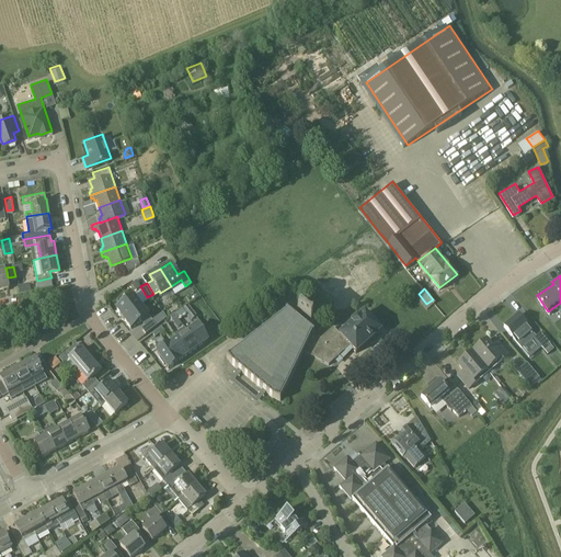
[(116,306),(124,316),(140,303),(133,293),(128,297),(126,295),(121,300),(122,302),(116,306)]
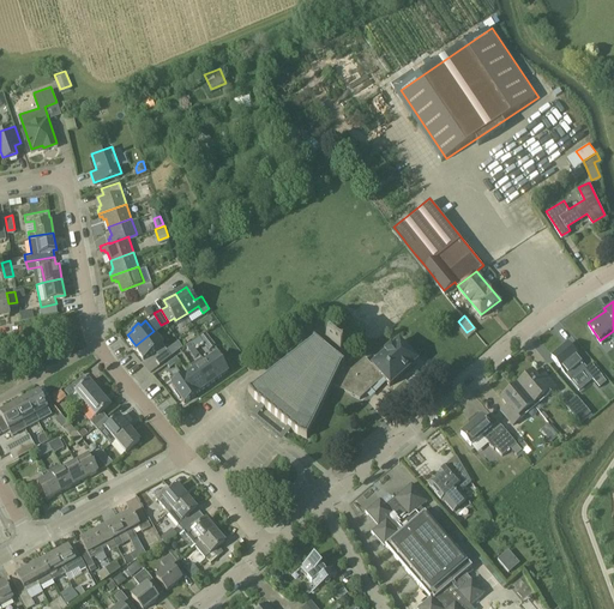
[(210,336),(205,330),(199,335),(204,341),(209,347),(215,342),(210,336)]
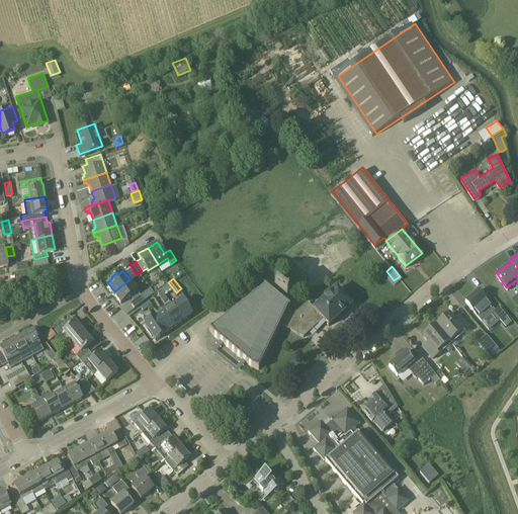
[(137,288),(130,279),(114,291),(120,301),(137,288)]
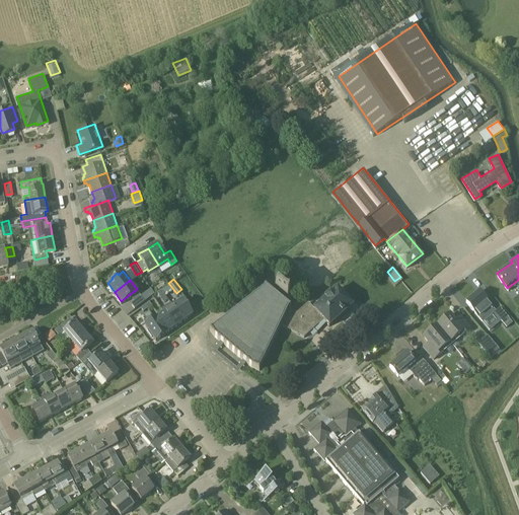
[(313,307),(314,306),(308,299),(296,310),(265,285),(264,286),(264,287),(210,327),(214,335),(251,364),(258,368),(280,323),(304,335),(323,317),(313,307)]
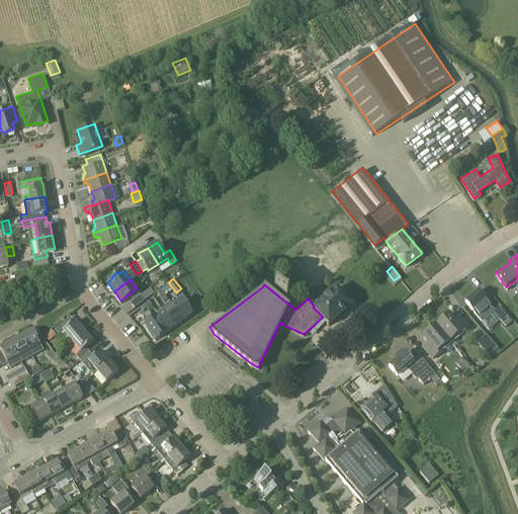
[(336,285),(314,306),(313,307),(323,317),(329,323),(351,303),(336,285)]
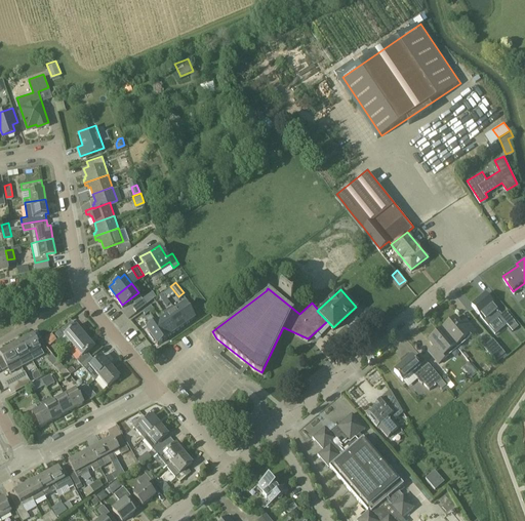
[(497,307),(484,291),(482,294),(480,292),(471,301),(472,303),(471,304),(486,322),(495,314),(499,319),(501,317),(509,325),(515,320),(506,309),(500,312),(496,308),(497,307)]
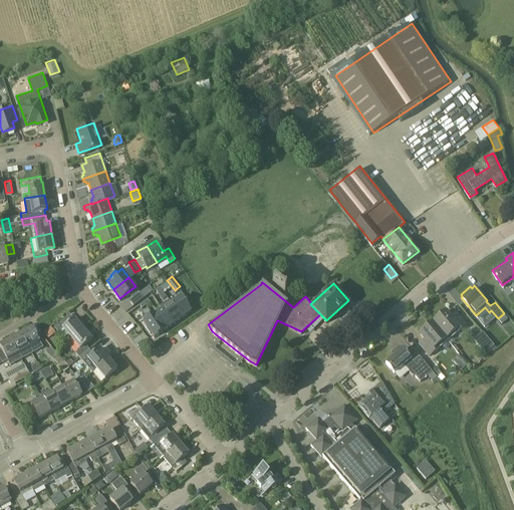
[(130,298),(134,303),(143,296),(139,291),(130,298)]
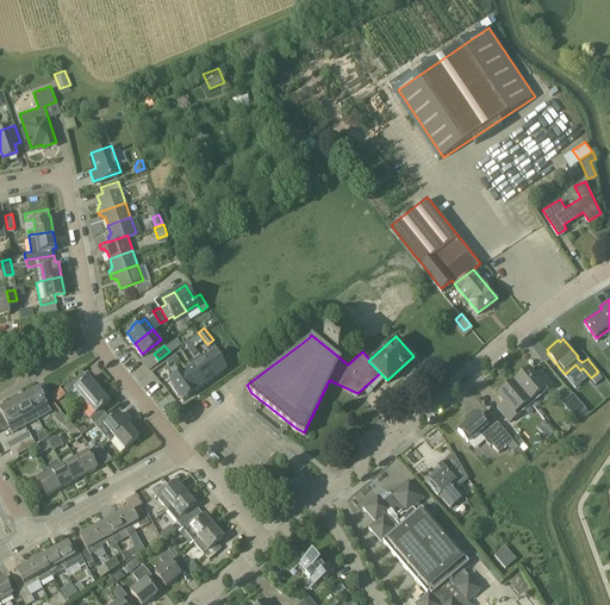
[(215,374),(225,366),(215,349),(204,356),(203,357),(215,374)]
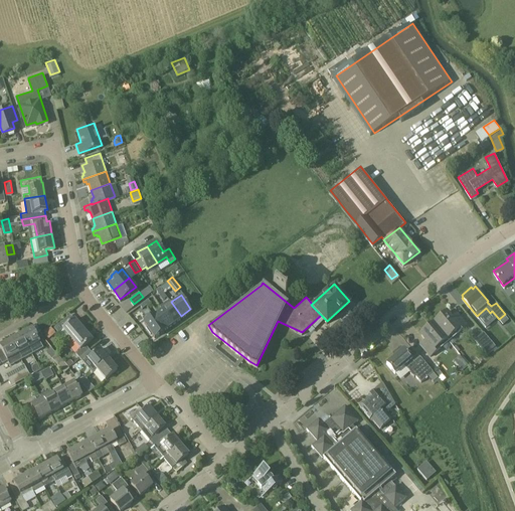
[(173,322),(181,316),(171,302),(172,301),(169,298),(160,304),(162,308),(163,308),(173,322)]
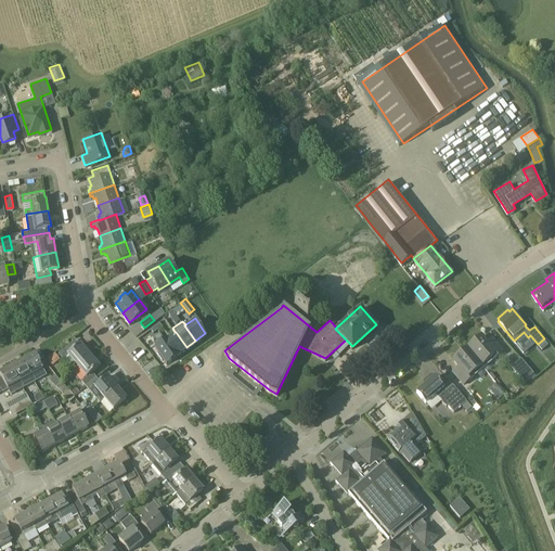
[(186,347),(176,332),(175,332),(166,338),(176,354),(177,354),(186,347)]
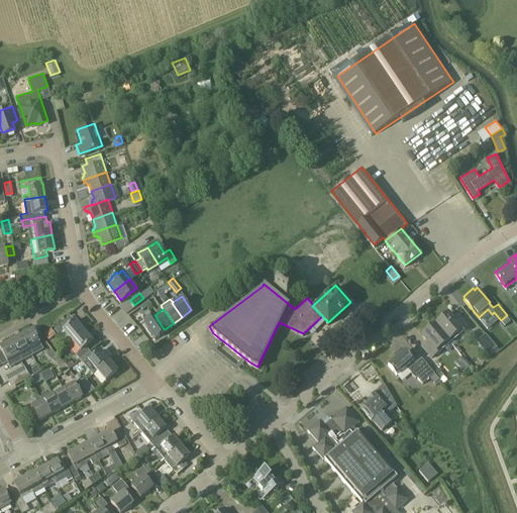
[(448,311),(435,322),(449,338),(457,331),(457,332),(469,324),(459,313),(453,317),(448,311)]
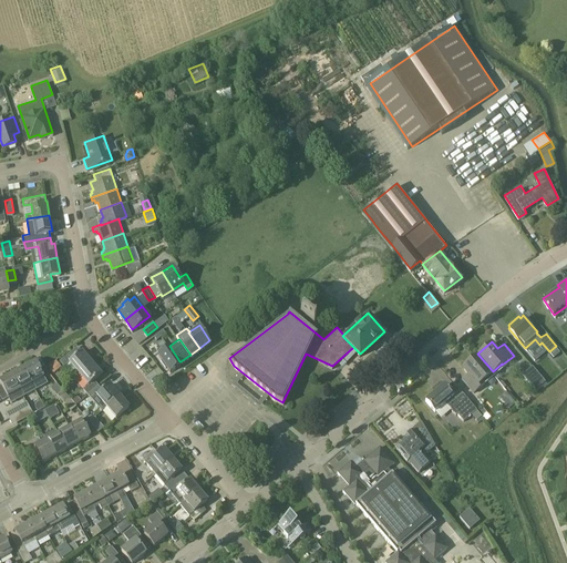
[(69,360),(78,371),(91,360),(78,344),(60,358),(64,364),(69,360)]
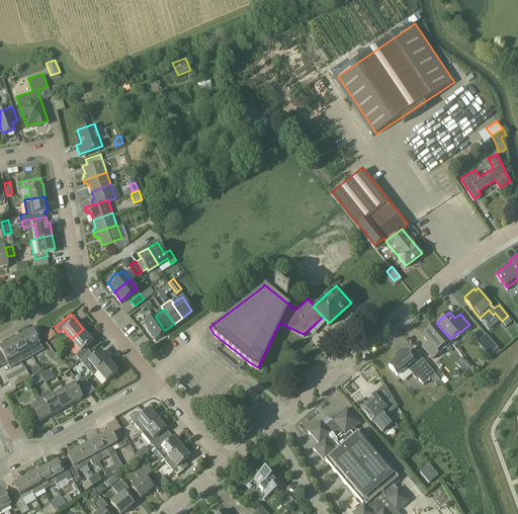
[(164,330),(155,316),(155,315),(145,322),(148,326),(147,327),(151,333),(152,332),(155,337),(165,330),(164,330)]
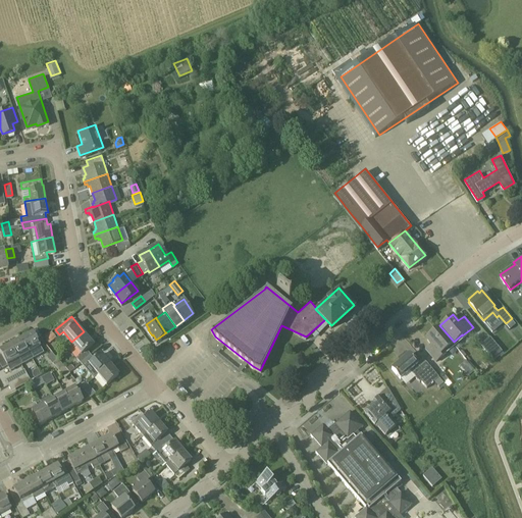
[(445,349),(454,342),(439,325),(425,337),(431,344),(426,348),(435,359),(446,350),(445,349)]
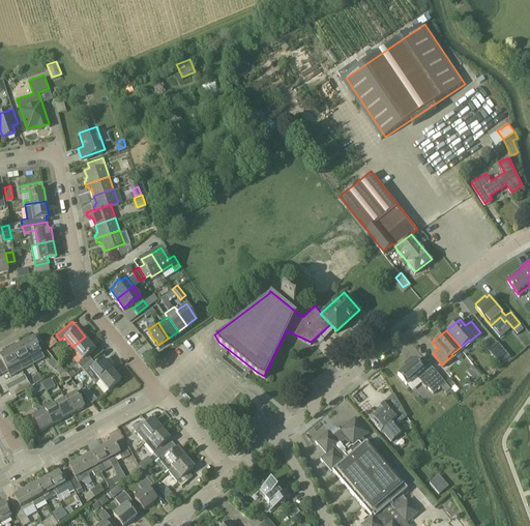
[(22,342),(30,356),(33,361),(43,356),(40,350),(32,335),(22,342)]
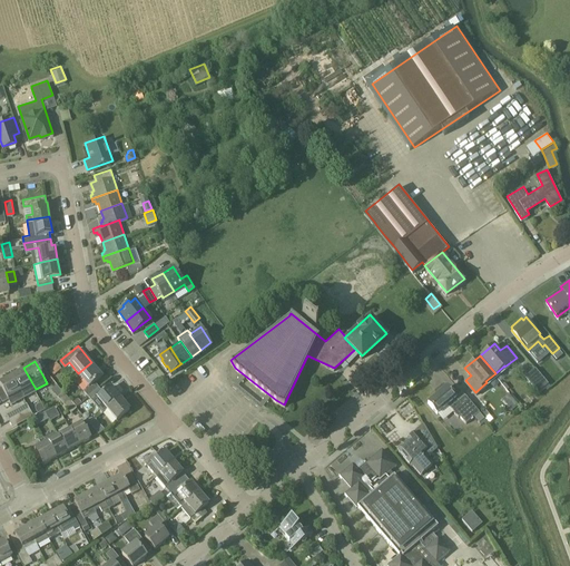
[(91,362),(78,373),(88,384),(84,389),(88,394),(98,384),(95,380),(101,373),(104,371),(98,364),(96,367),(91,362)]
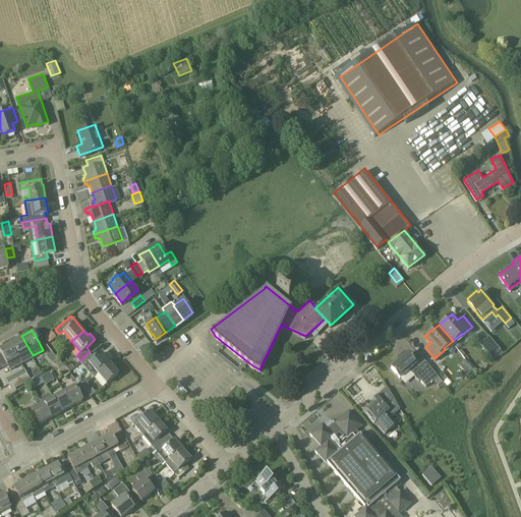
[(501,348),(488,334),(479,342),(491,355),(501,348)]
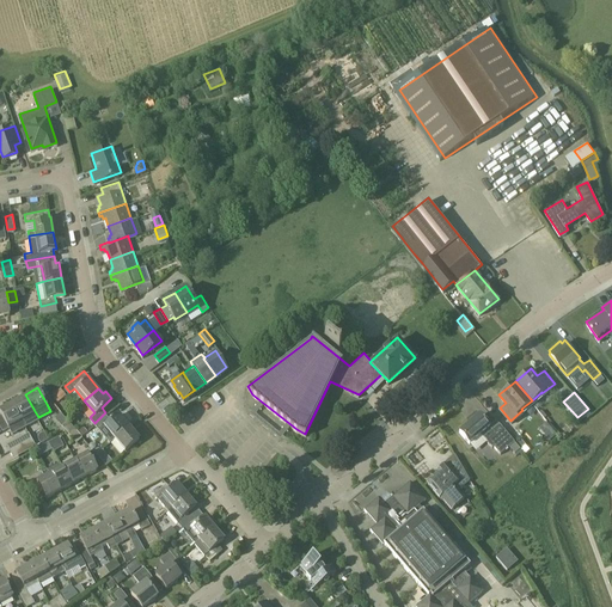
[(35,411),(25,394),(20,397),(19,394),(11,399),(25,424),(38,417),(35,411)]
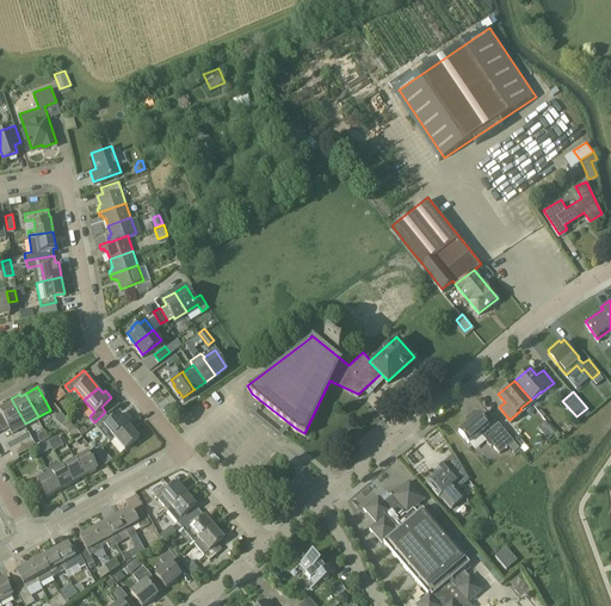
[(12,431),(25,424),(11,399),(2,403),(4,404),(0,406),(0,408),(1,412),(0,412),(0,424),(1,427),(8,424),(12,431)]
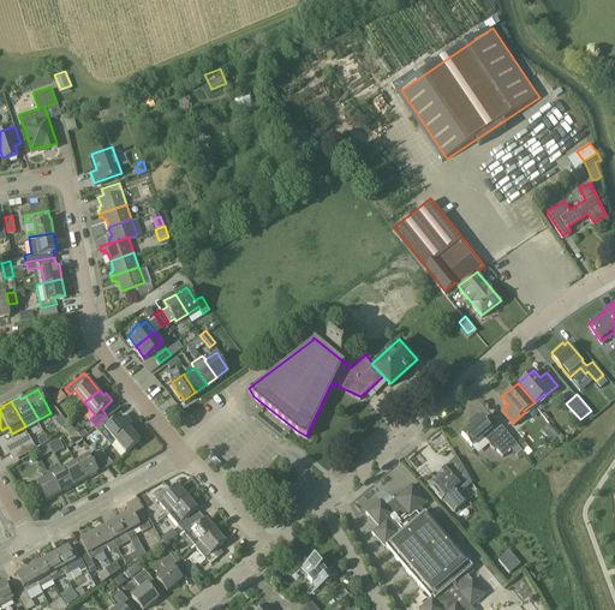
[(106,414),(95,425),(99,430),(105,425),(114,438),(129,426),(119,413),(111,420),(106,414)]
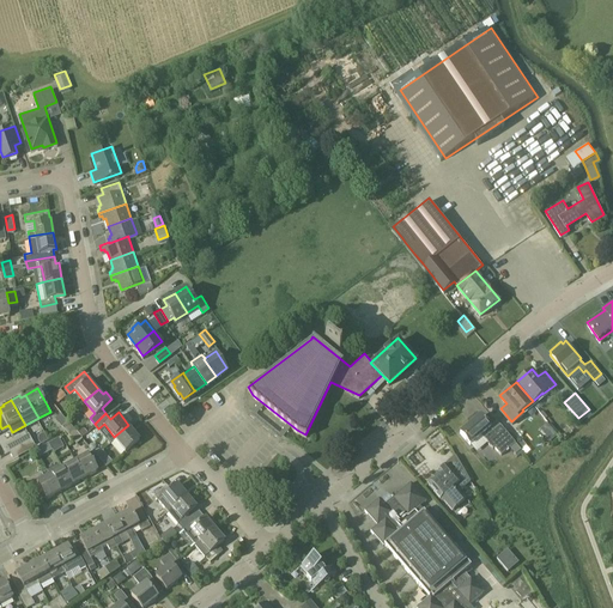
[(469,442),(481,432),(492,445),(495,444),(501,453),(509,444),(515,451),(521,447),(499,423),(493,427),(480,413),(459,430),(469,442)]
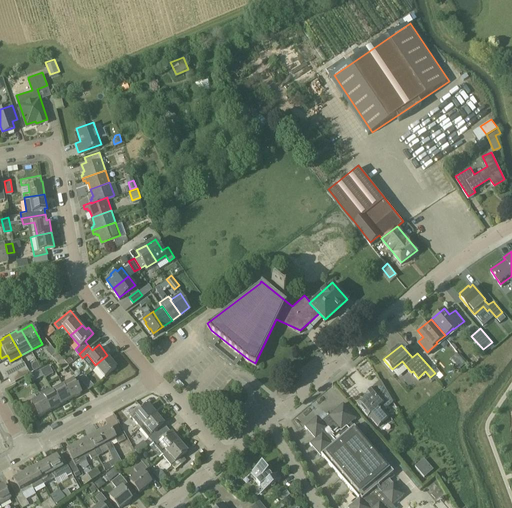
[(59,355),(60,354),(56,349),(51,354),(55,358),(56,357),(59,355)]
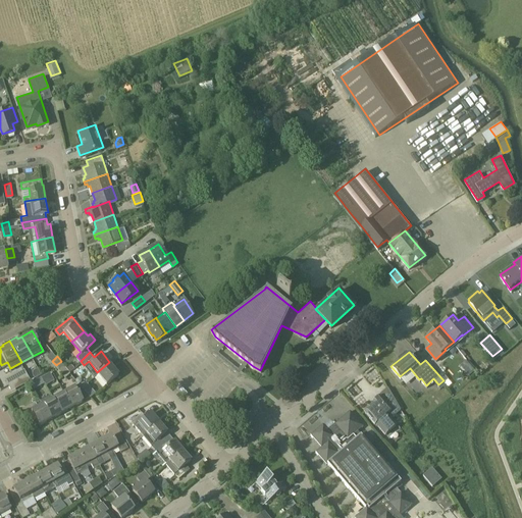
[(56,365),(65,375),(70,371),(61,361),(60,362),(57,364),(56,365)]
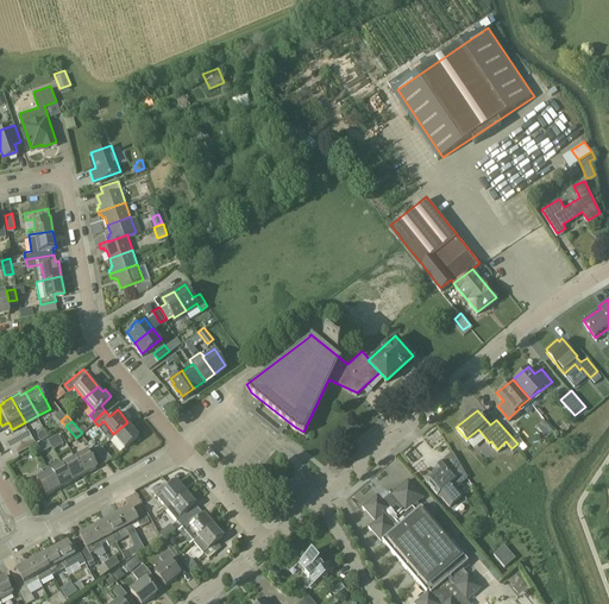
[(127,422),(113,434),(124,446),(138,434),(127,422)]
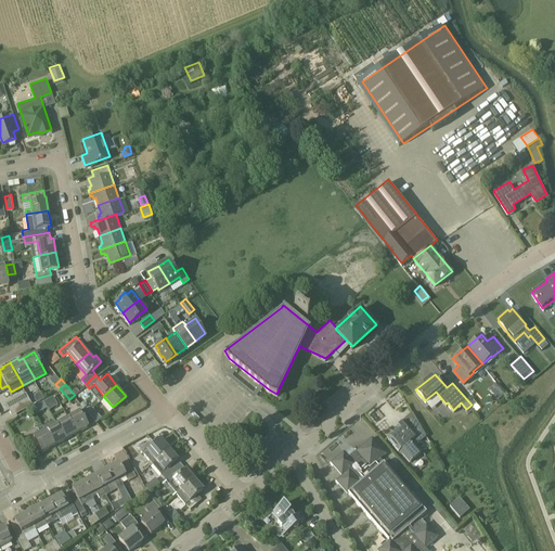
[(502,388),(495,394),(498,397),(504,392),(502,388)]
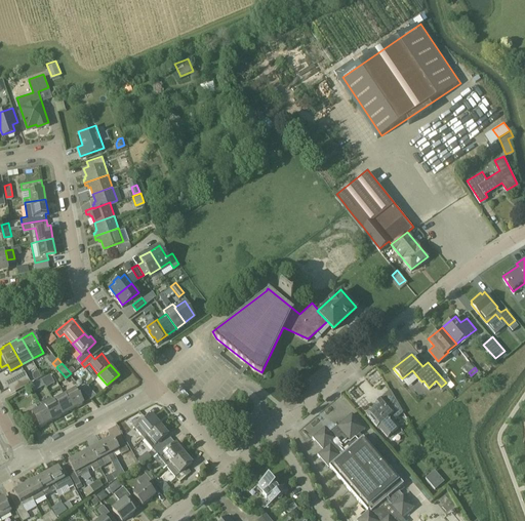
[(5,379),(8,385),(15,381),(18,379),(27,374),(24,369),(5,379)]
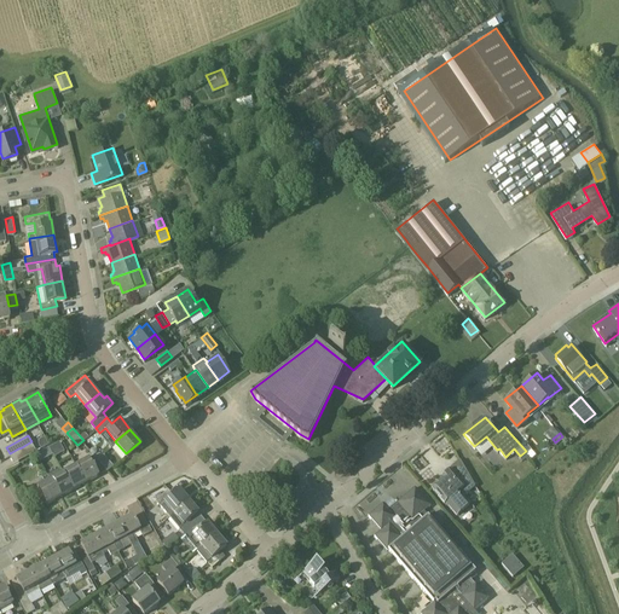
[(59,439),(50,444),(53,451),(55,453),(64,449),(59,439)]
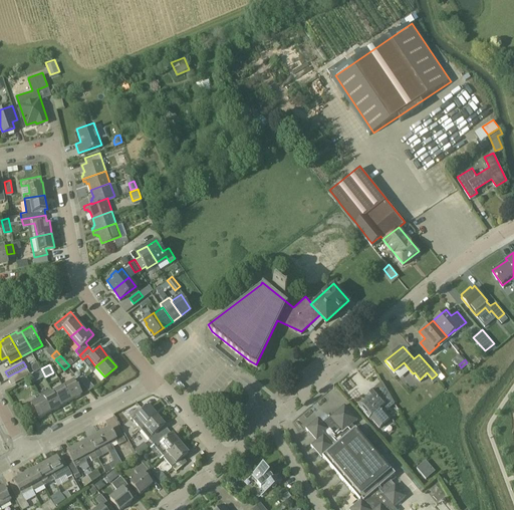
[(18,371),(15,372),(19,378),(29,372),(26,366),(18,371)]
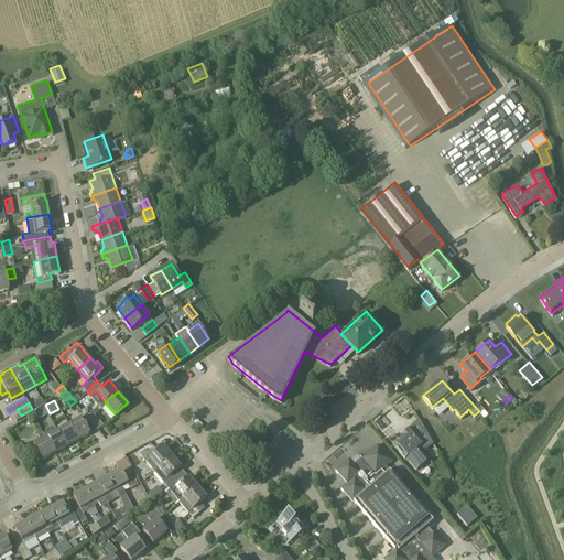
[(42,415),(49,411),(45,405),(39,409),(42,415)]
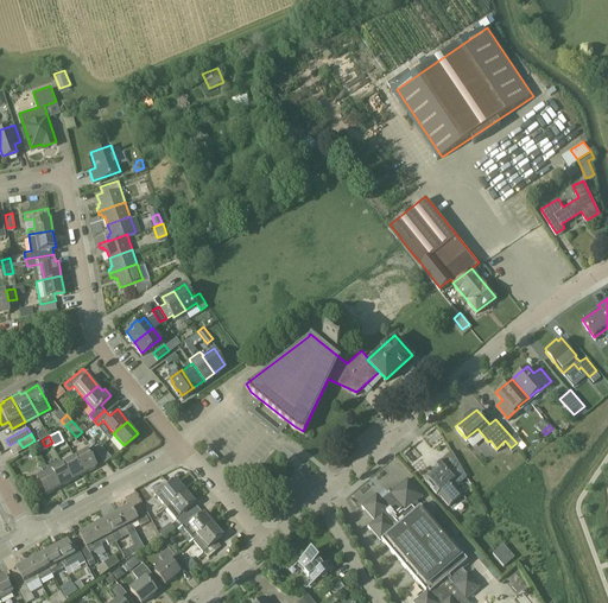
[(101,443),(95,448),(106,459),(112,455),(101,443)]
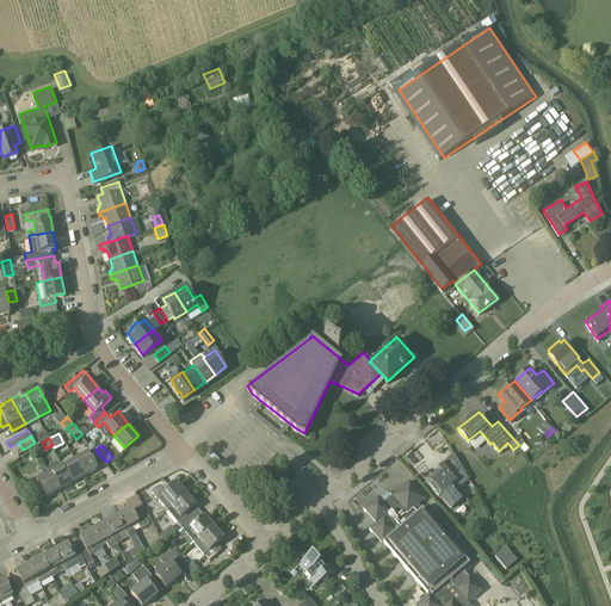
[(74,456),(85,474),(106,462),(96,450),(93,446),(74,456)]
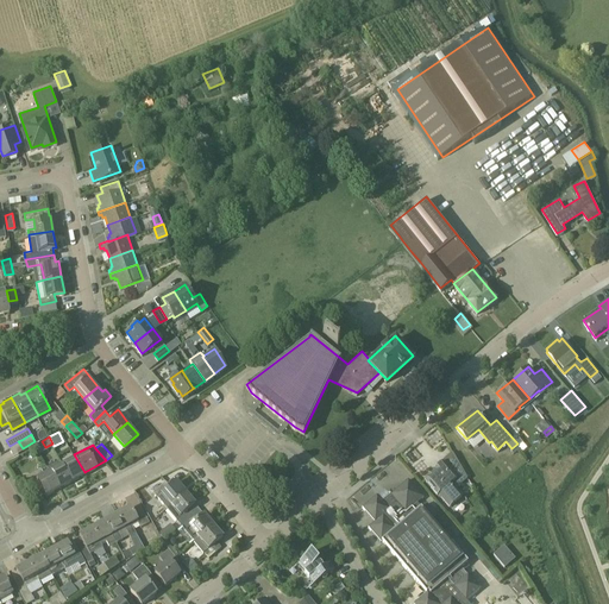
[(449,503),(459,495),(462,492),(454,485),(468,474),(453,451),(451,451),(443,457),(443,459),(434,466),(435,469),(425,477),(437,492),(439,491),(449,503)]
